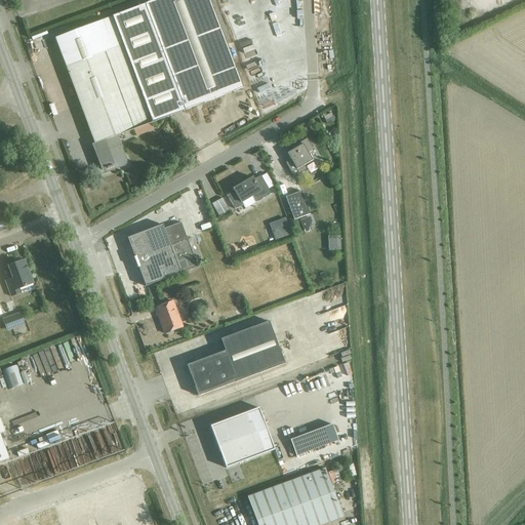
[(95,144),(118,134),(154,123),(169,117),(186,111),(243,88),(209,0),(155,0),(145,4),(129,11),(56,38),(95,144)]
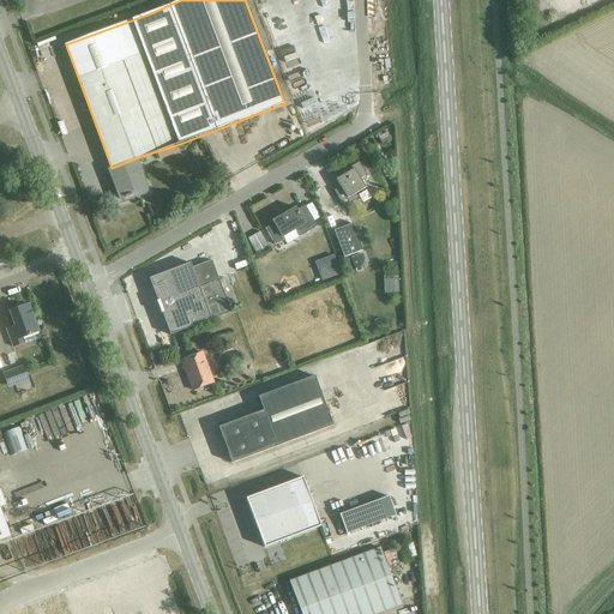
[(138,157),(112,168),(119,186),(116,187),(120,199),(139,192),(139,194),(149,191),(142,172),(143,172),(138,157)]
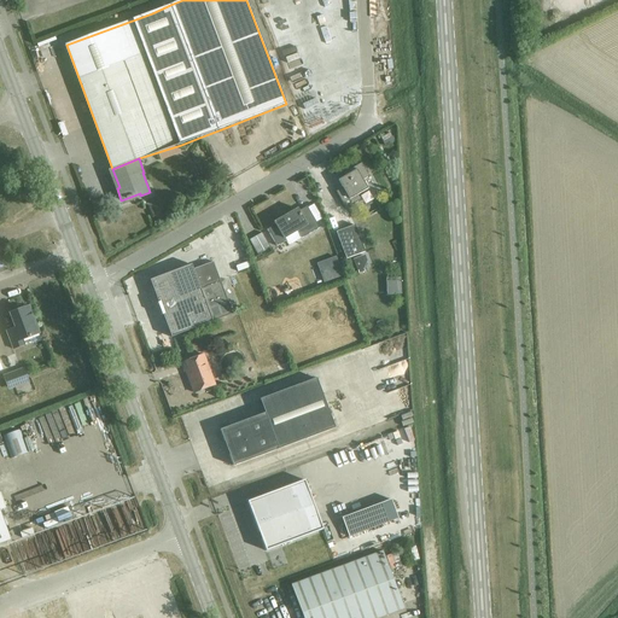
[(345,209),(361,199),(357,194),(367,190),(362,181),(369,176),(361,163),(347,172),(348,175),(338,180),(345,192),(338,196),(345,209)]
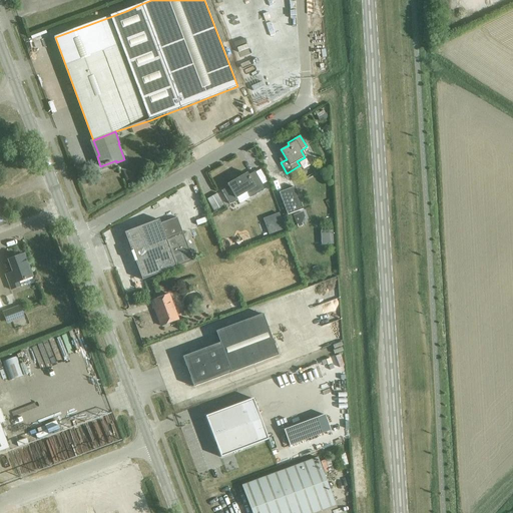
[(173,147),(166,147),(166,155),(174,154),(173,147)]
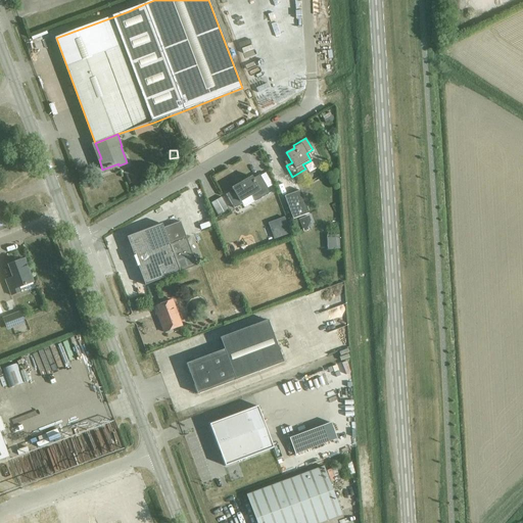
[(283,170),(279,172),(284,180),(288,178),(283,170)]
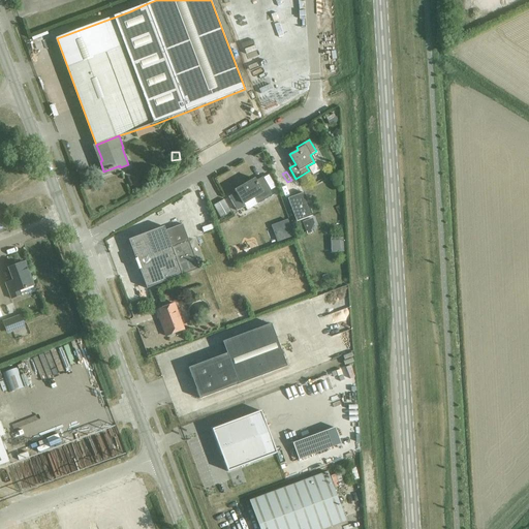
[(273,195),(262,177),(255,181),(254,179),(235,190),(236,192),(228,196),(237,211),(244,207),(243,205),(254,198),(258,205),(273,195)]
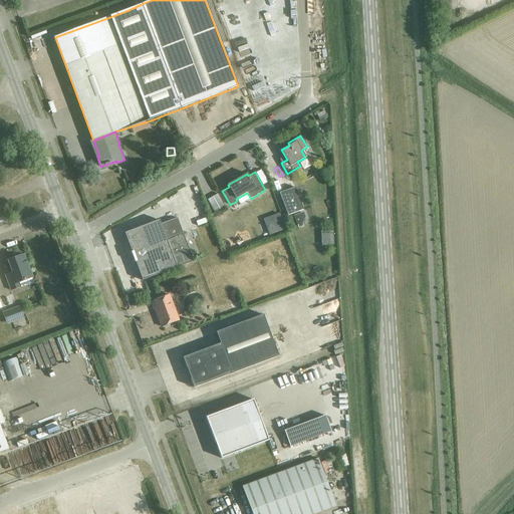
[(280,193),(288,216),(303,210),(295,188),(280,193)]
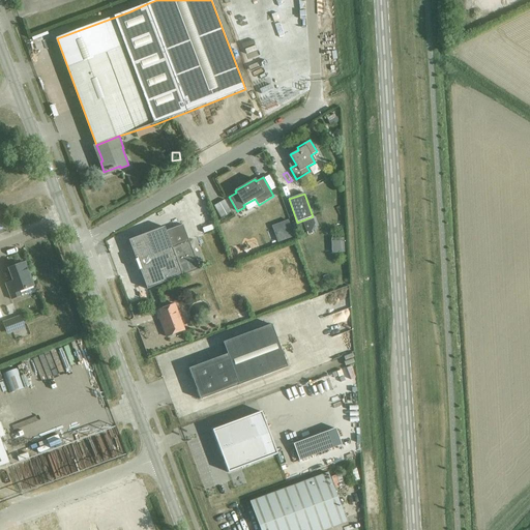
[(225,200),(213,206),(222,218),(232,212),(225,200)]
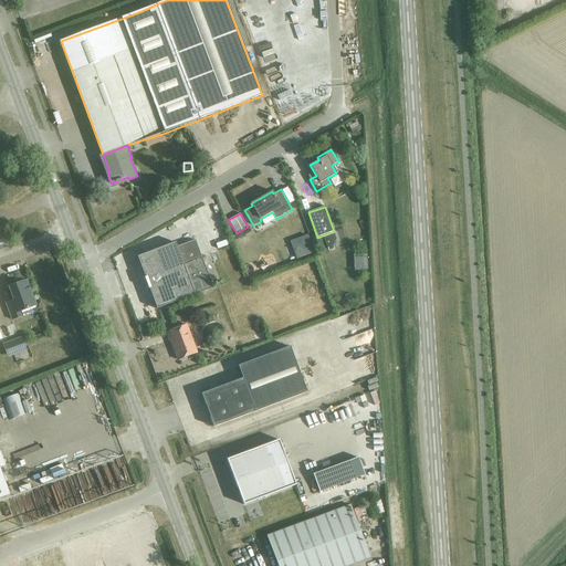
[(307,236),(299,239),(305,257),(314,253),(307,236)]
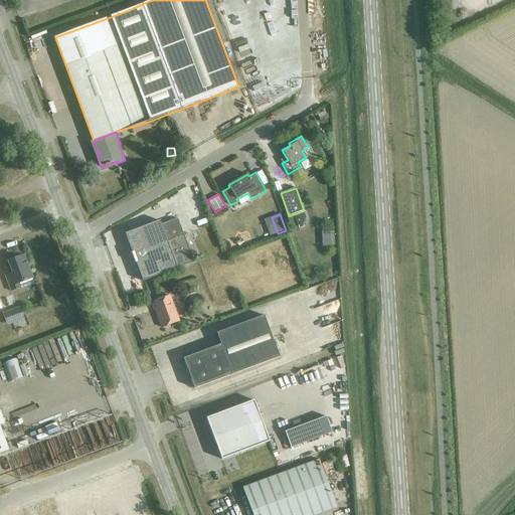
[(159,221),(125,233),(137,266),(136,266),(135,267),(137,272),(138,273),(140,273),(143,281),(177,269),(193,262),(177,218),(169,221),(161,224),(159,221)]
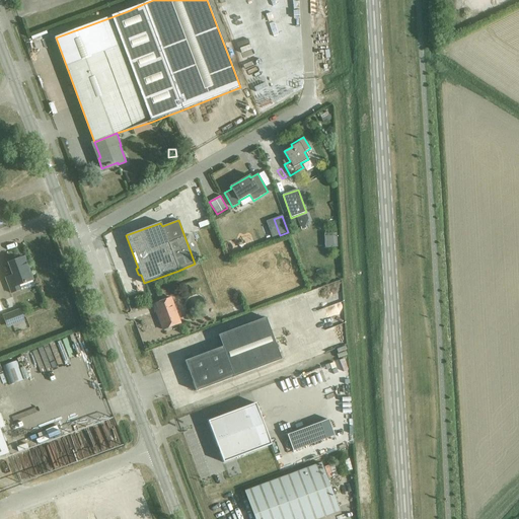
[(338,235),(324,235),(325,248),(338,248),(338,235)]
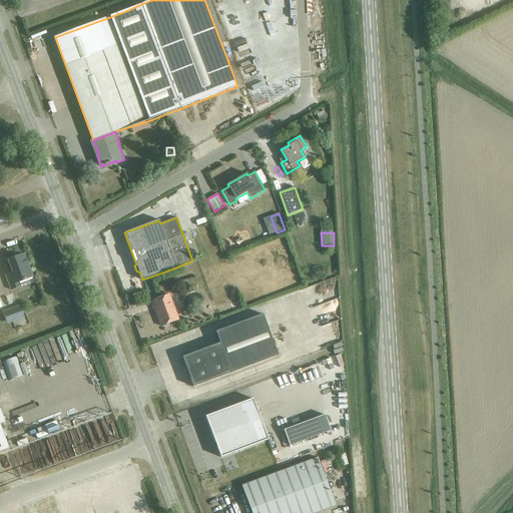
[(16,284),(32,278),(28,268),(25,269),(20,257),(6,262),(11,274),(5,276),(11,291),(18,289),(16,284)]
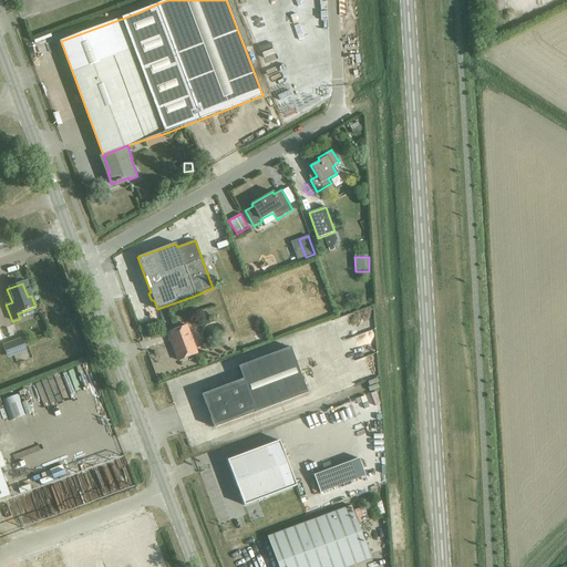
[(186,326),(166,333),(169,341),(171,341),(178,361),(197,353),(186,326)]
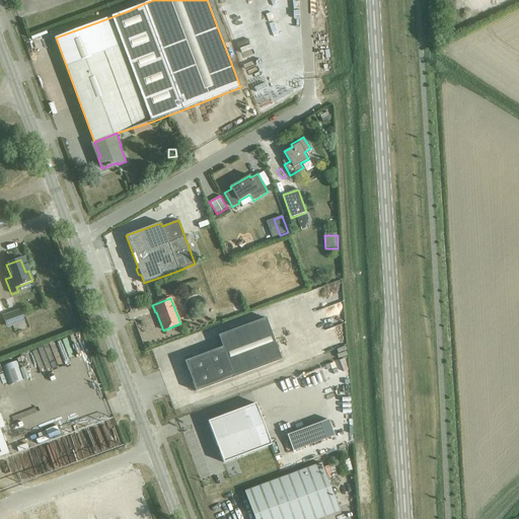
[(131,299),(125,302),(128,311),(135,308),(131,299)]
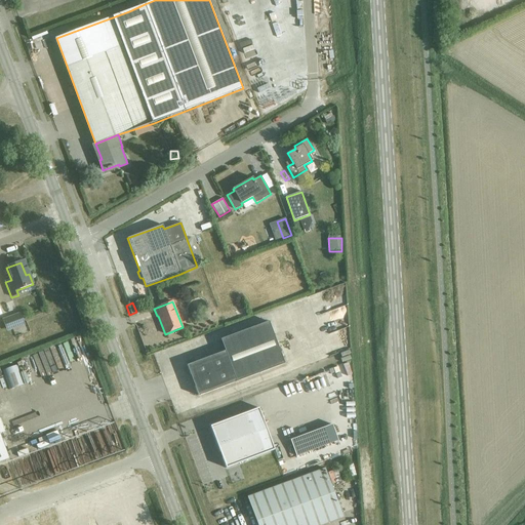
[(21,313),(3,319),(6,328),(24,322),(21,313)]
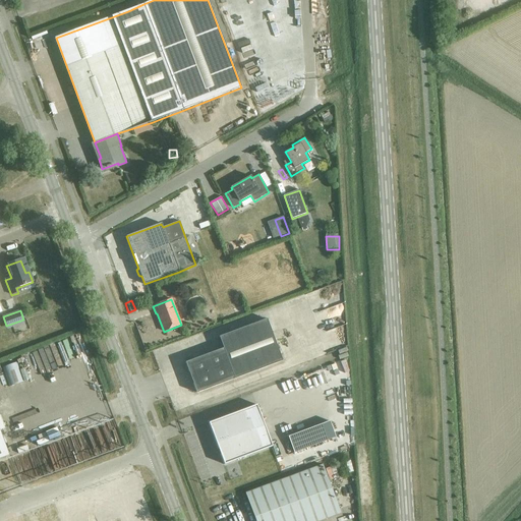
[(195,359),(185,362),(195,389),(196,393),(235,379),(282,361),(267,320),(219,337),(223,348),(207,355),(195,359)]
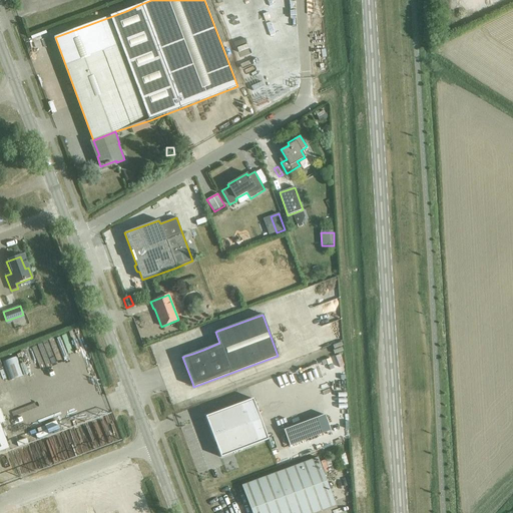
[(337,326),(325,330),(329,341),(341,337),(337,326)]
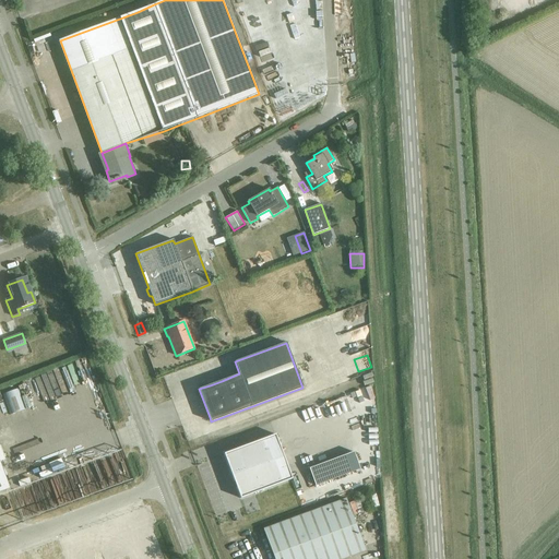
[(2,394),(10,415),(26,409),(19,389),(2,394)]
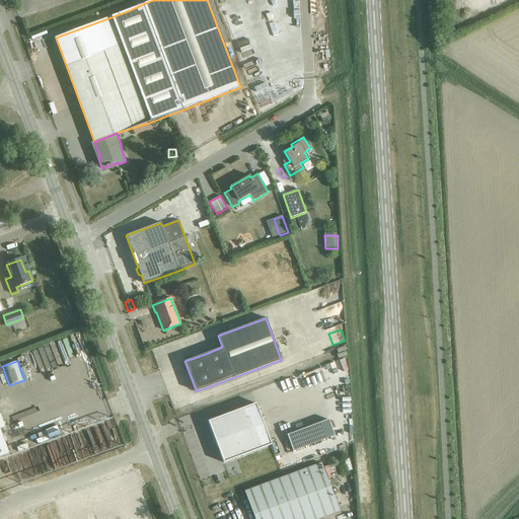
[(208,422),(223,463),(272,445),(255,403),(208,422)]
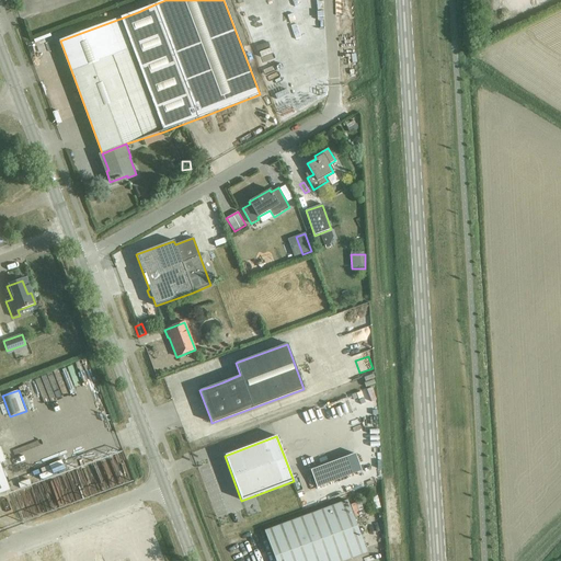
[(34,449),(30,450),(34,461),(38,459),(34,449)]
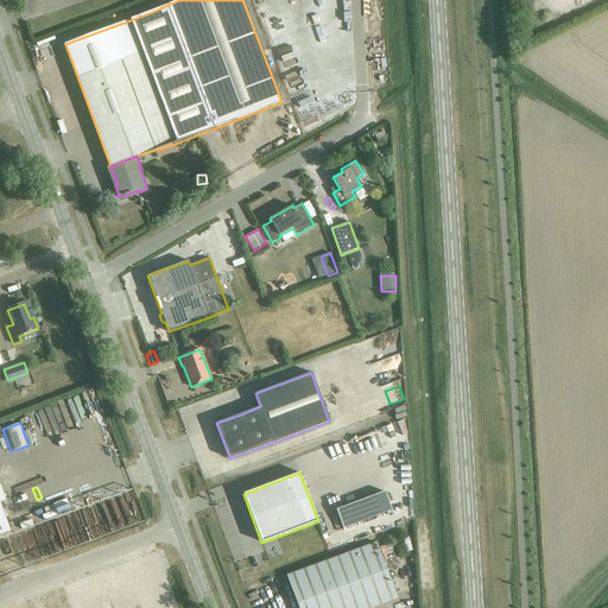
[(27,488),(14,493),(23,512),(36,507),(27,488)]
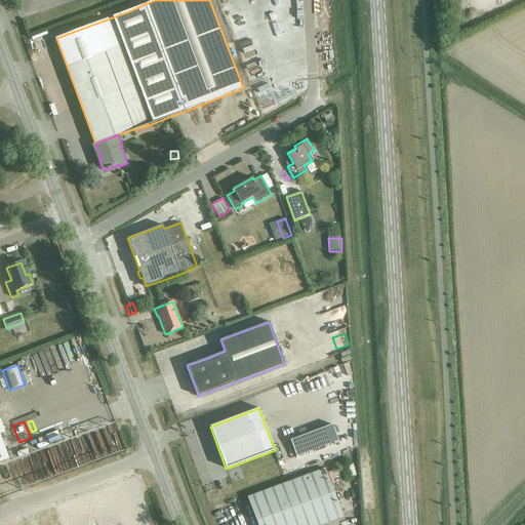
[(325,428),(290,440),(296,456),(330,443),(325,428)]
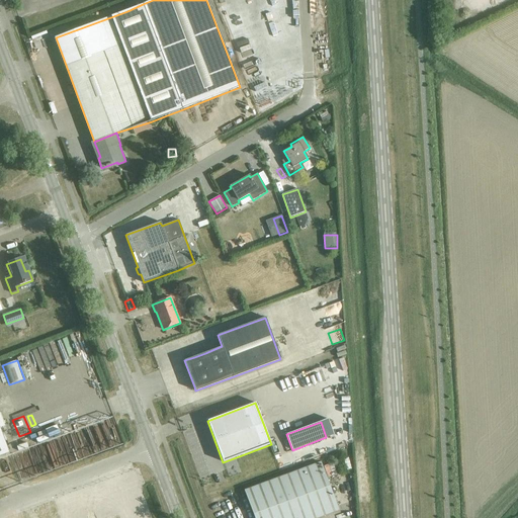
[(0,456),(8,453),(0,430),(0,456)]
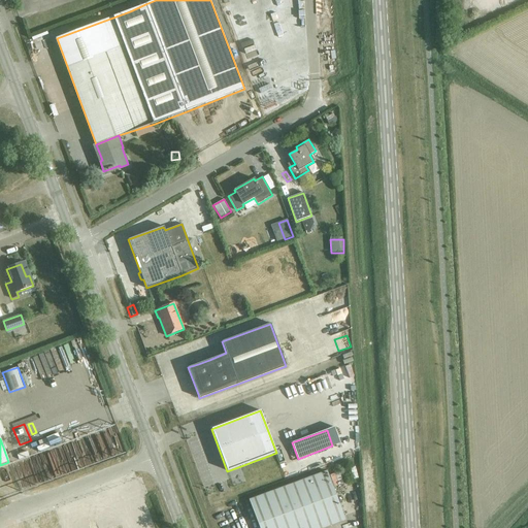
[(118,439),(112,440),(116,453),(121,451),(118,439)]
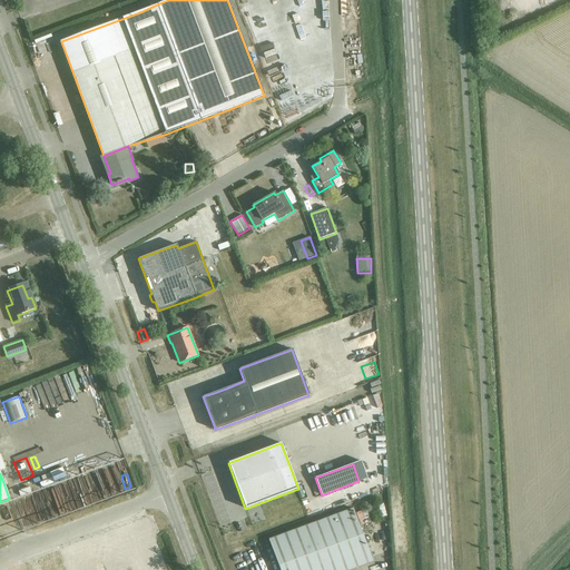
[(11,494),(22,491),(20,483),(9,487),(11,494)]
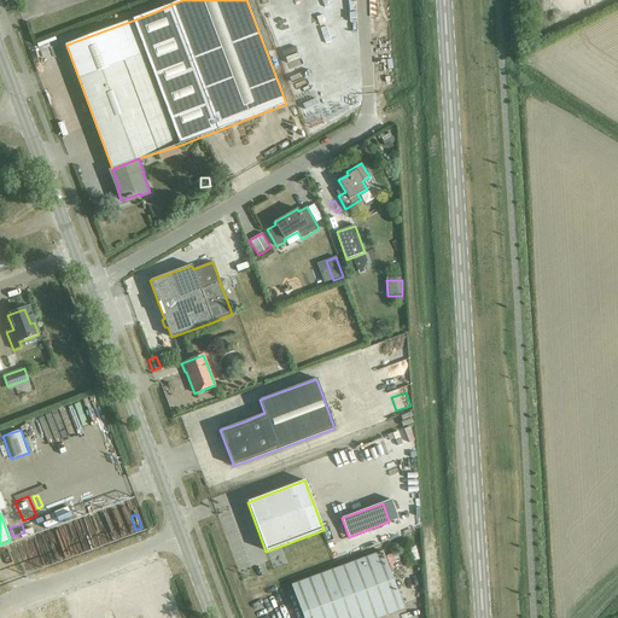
[(383,552),(291,586),(303,617),(378,617),(403,608),(383,552)]
